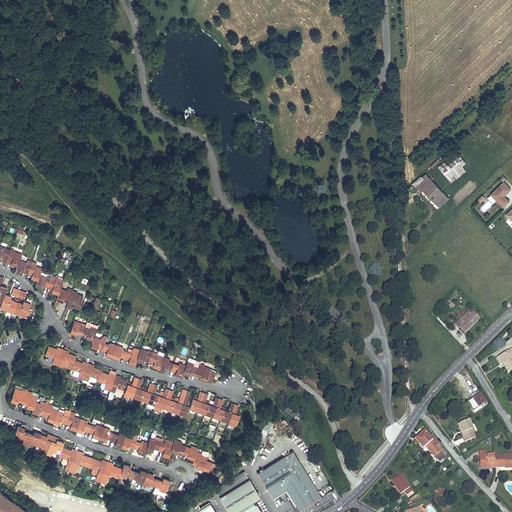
[(466,171),(462,166),(466,163),(460,155),(447,165),(450,168),(444,173),(451,182),(466,171)]
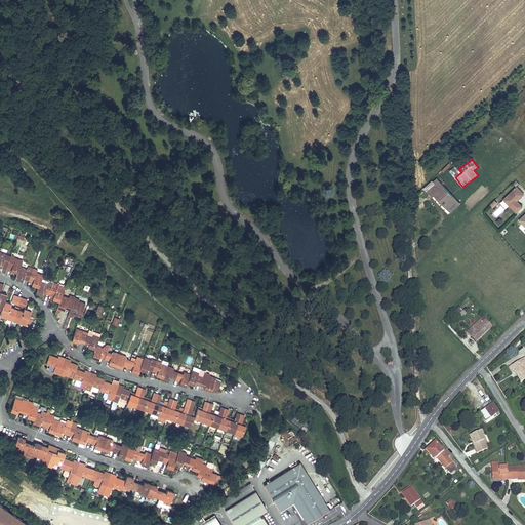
[(434,197),(438,201),(448,193),(440,184),(428,195),(432,199),(434,197)]
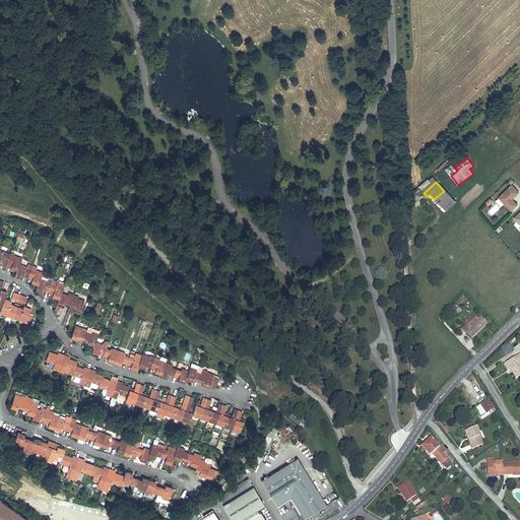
[(500,207),(504,203),(511,211),(518,204),(512,199),(519,192),(512,184),(494,200),(500,207)]
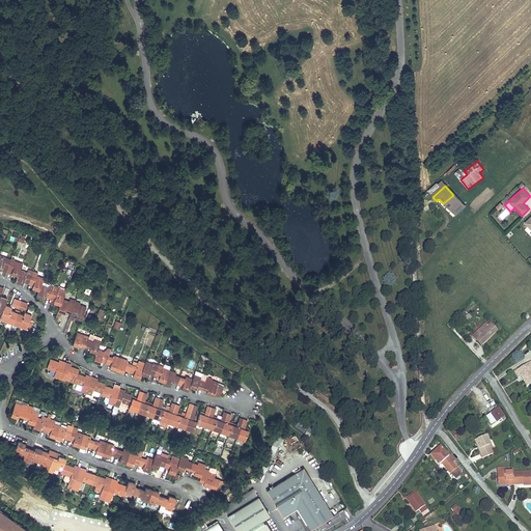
[(462,204),(453,195),(443,203),(452,214),(462,204)]
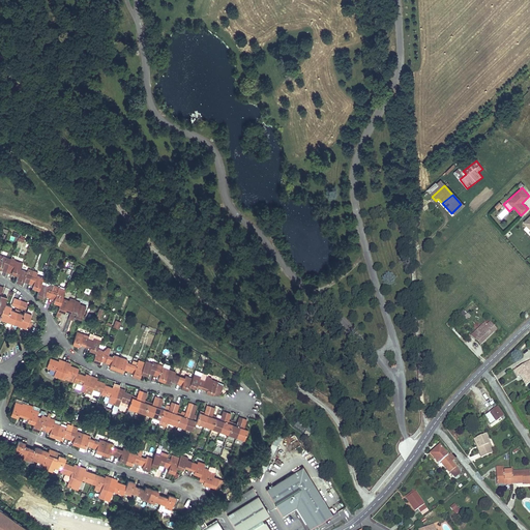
[(498,215),(502,219),(509,212),(505,207),(498,215)]
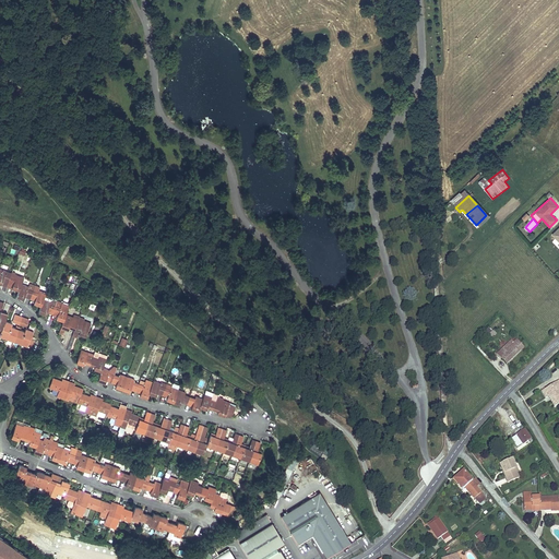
[(2,282),(8,284),(11,273),(0,269),(0,284),(1,285),(2,282)]
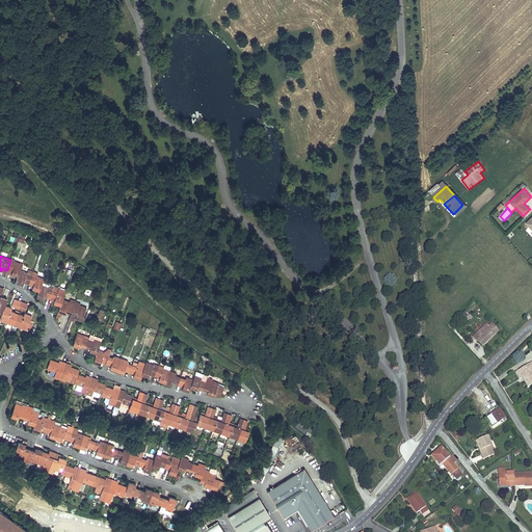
[(11,274),(18,276),(21,270),(23,264),(15,261),(15,260),(11,259),(10,260),(7,270),(12,271),(11,274)]
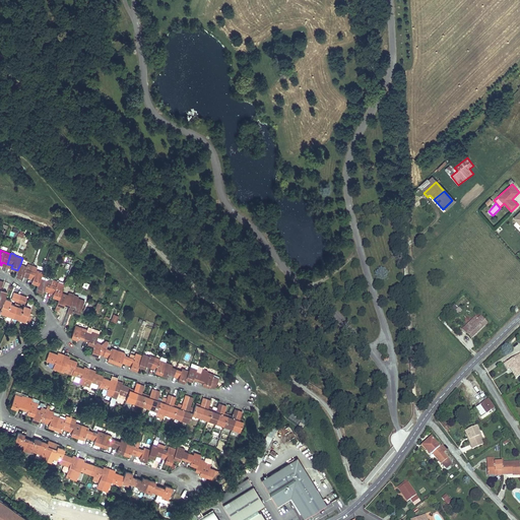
[(17,270),(15,276),(21,279),(22,276),(27,278),(30,271),(25,269),(26,267),(20,264),(17,270)]
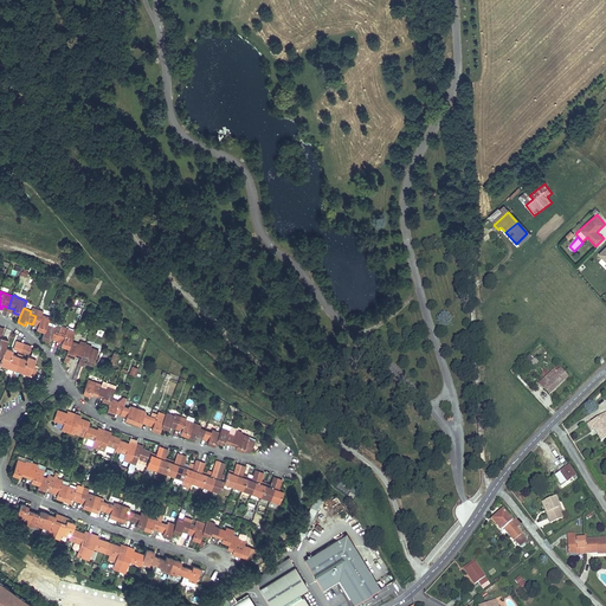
[(36,316),(32,324),(38,326),(37,329),(44,333),(45,333),(47,326),(50,318),(43,315),(42,317),(36,316)]
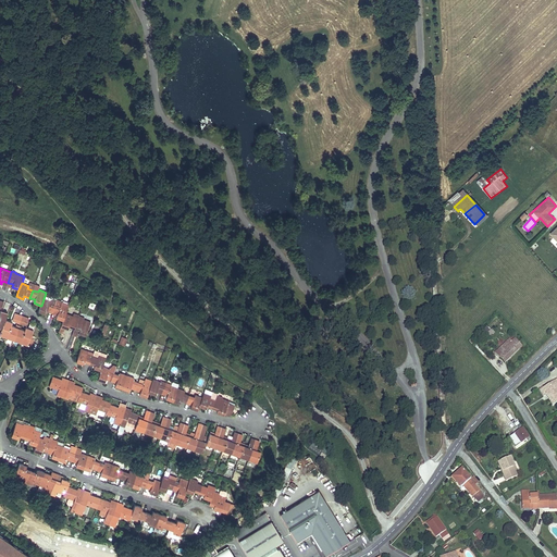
[(44,299),(41,306),(40,306),(38,312),(46,314),(47,311),(52,313),(54,306),(57,300),(53,299),(50,301),(44,299)]
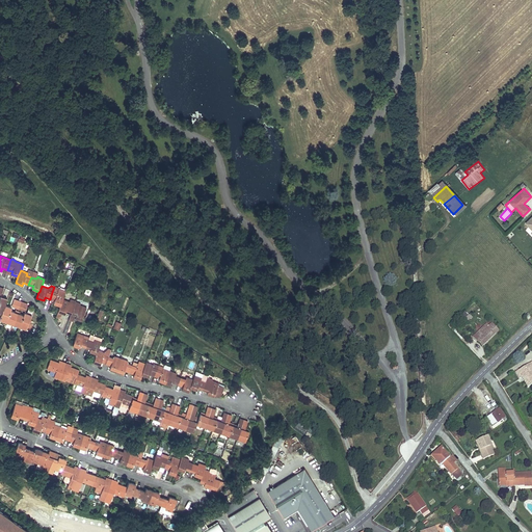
[(52,292),(50,299),(54,300),(53,303),(59,307),(60,307),(62,299),(64,294),(65,291),(54,287),(52,292)]
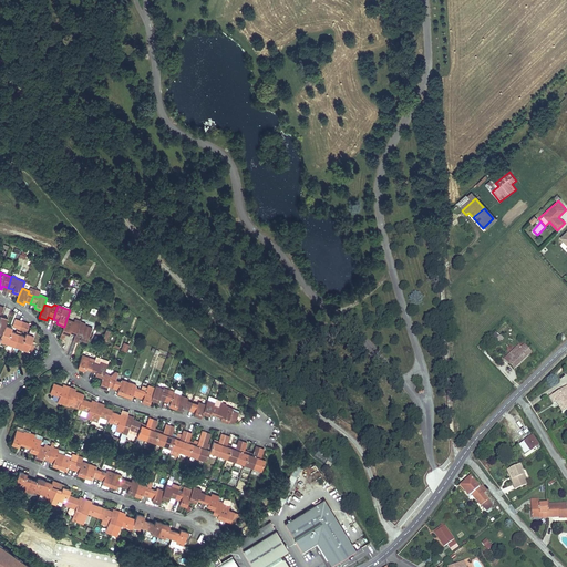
[(63,327),(61,332),(69,336),(70,332),(75,334),(80,322),(74,320),(74,322),(66,319),(64,327),(63,327)]
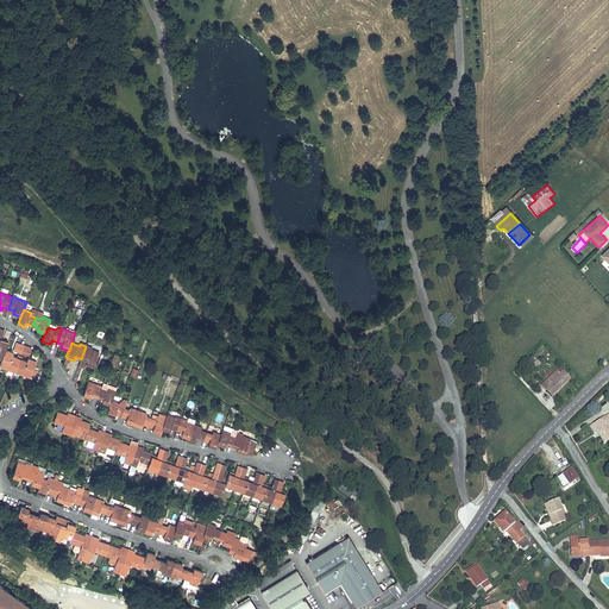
[(86,346),(81,359),(87,362),(86,364),(93,368),(99,352),(92,350),(92,347),(86,346)]
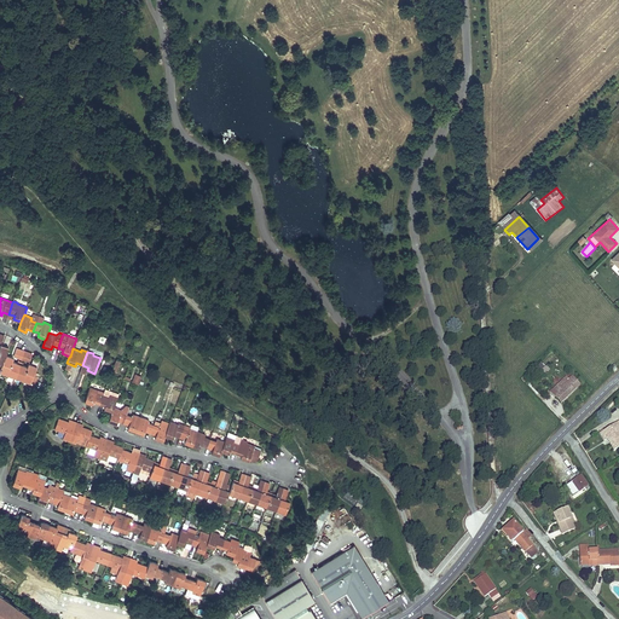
[(0,370),(0,372),(7,376),(12,362),(5,359),(1,365),(0,370)]
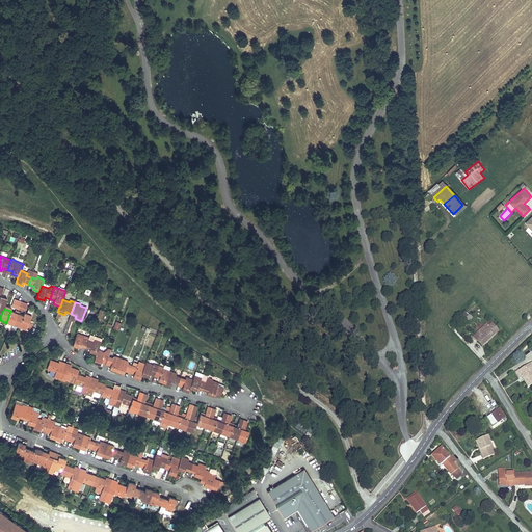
[(15,312),(10,311),(6,323),(12,325),(17,313),(15,312)]
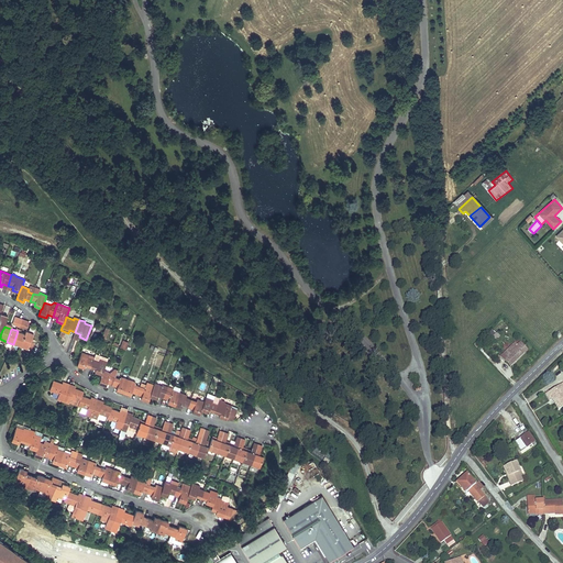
[(18,331),(13,344),(20,346),(25,334),(20,332),(18,331)]
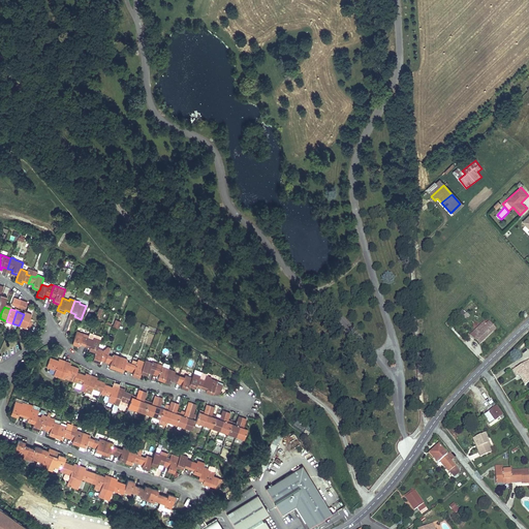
[(24,314),(19,325),(26,328),(29,318),(31,313),(25,311),(24,314)]
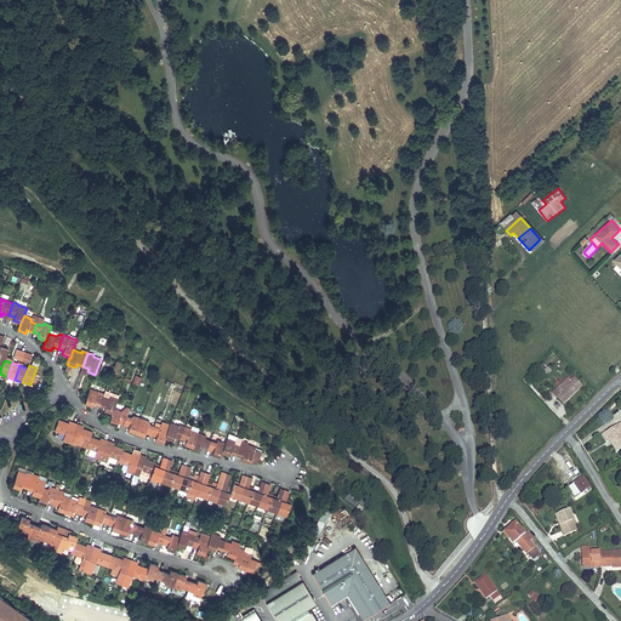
[(562,372),(554,380),(557,382),(559,381),(560,382),(563,380),(564,381),(568,379),(562,372)]
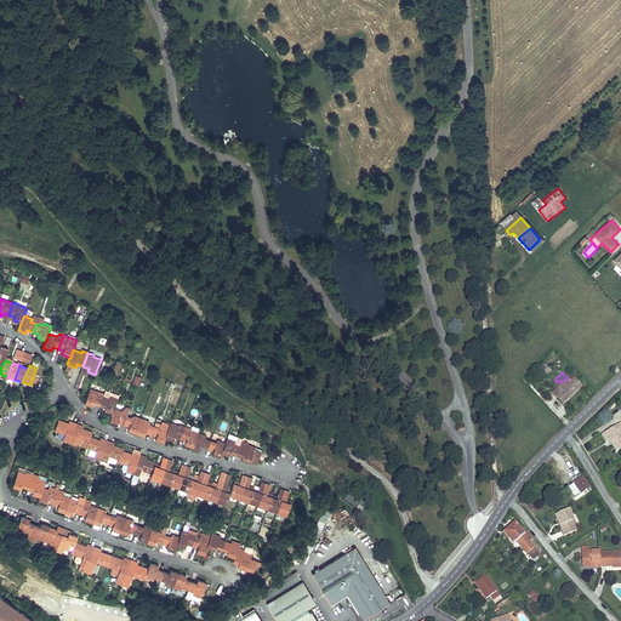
[(584,386),(576,379),(571,382),(569,380),(554,394),(564,404),(584,386)]
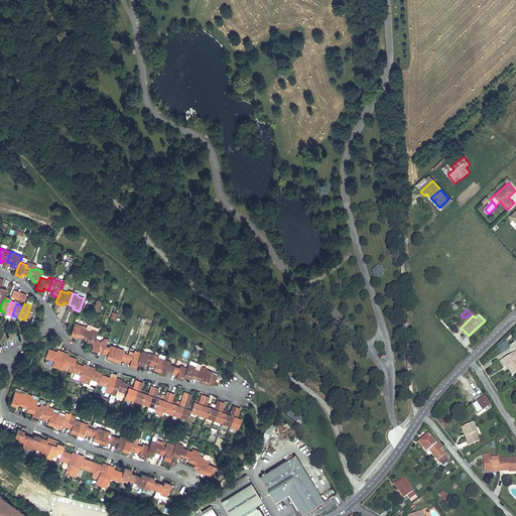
[(75,323),(71,335),(77,338),(78,335),(83,337),(86,330),(86,328),(84,328),(84,329),(81,328),(82,326),(75,323)]
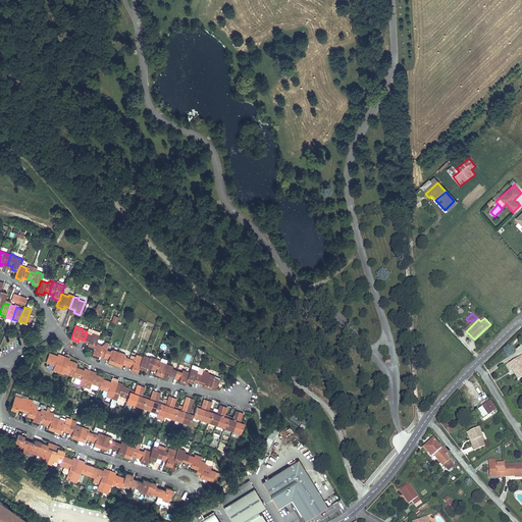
[(87,333),(84,341),(89,343),(88,345),(94,348),(96,344),(99,335),(92,332),(92,335),(87,333)]
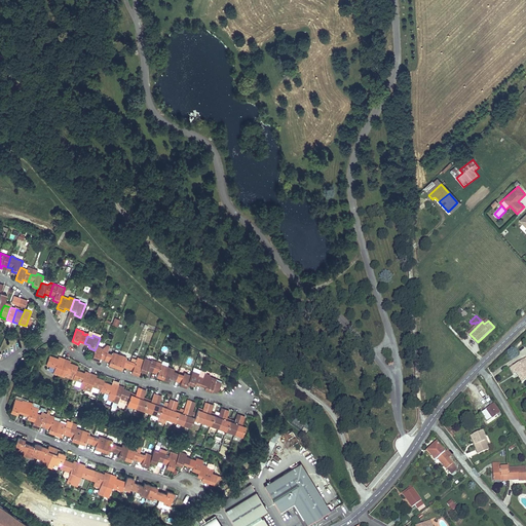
[(95,350),(91,359),(99,361),(100,359),(105,360),(107,352),(103,350),(104,348),(97,346),(95,350)]
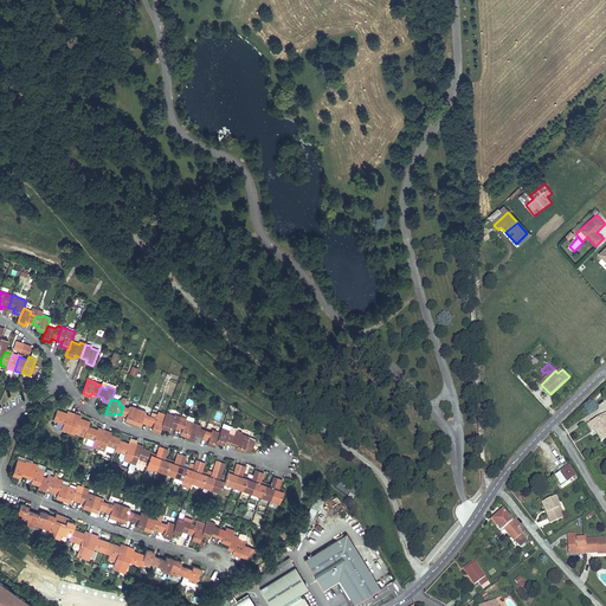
[(123,406),(121,414),(126,417),(124,420),(133,423),(137,408),(130,406),(129,408),(123,406)]
